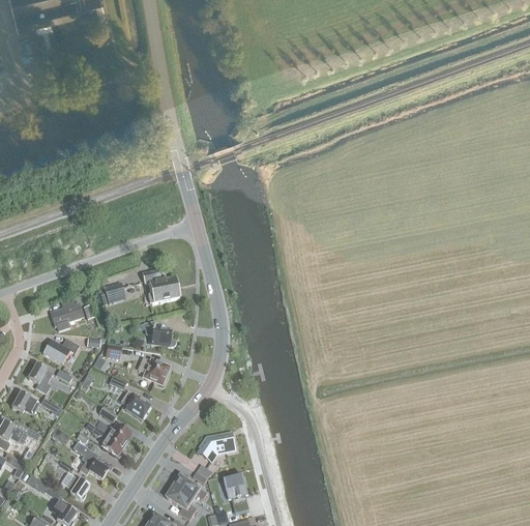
[(9,0),(17,27),(91,8),(92,13),(104,10),(101,6),(102,6),(100,0),(9,0)]
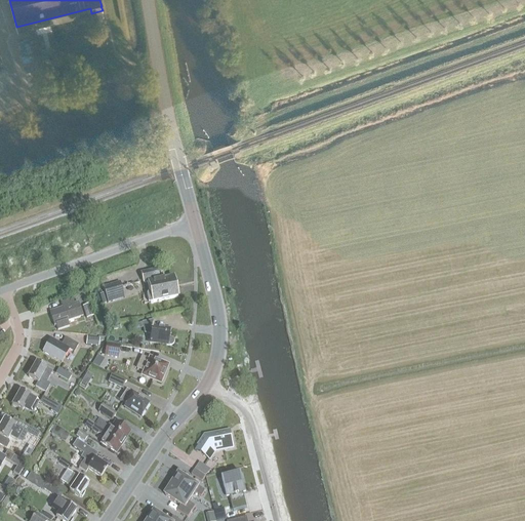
[(159,276),(157,266),(142,269),(144,279),(149,278),(151,289),(148,290),(146,291),(148,298),(149,299),(177,293),(173,273),(159,276)]
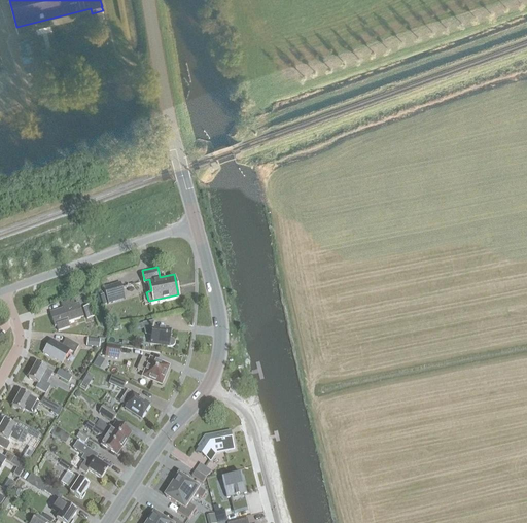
[(108,283),(103,284),(108,300),(115,298),(112,290),(110,290),(108,283)]
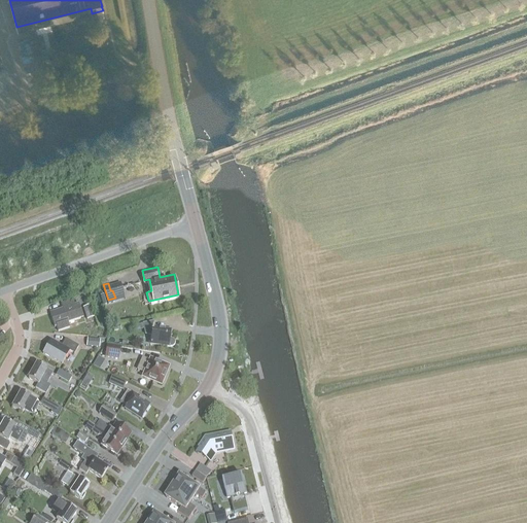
[(74,301),(72,295),(61,300),(63,305),(49,310),(55,324),(57,323),(58,328),(70,324),(68,319),(82,314),(77,300),(74,301)]
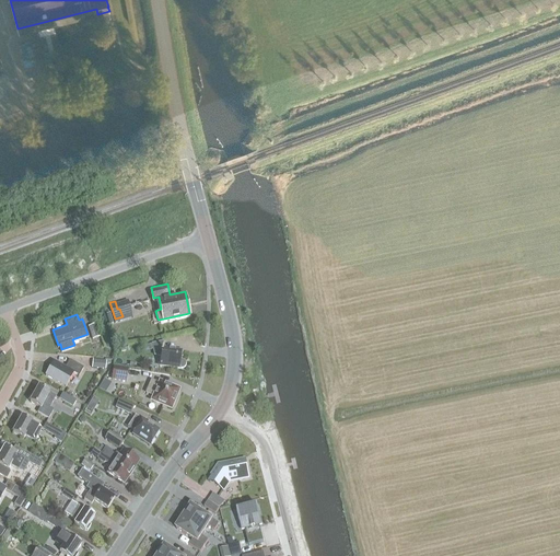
[(100,334),(96,321),(88,323),(92,336),(100,334)]
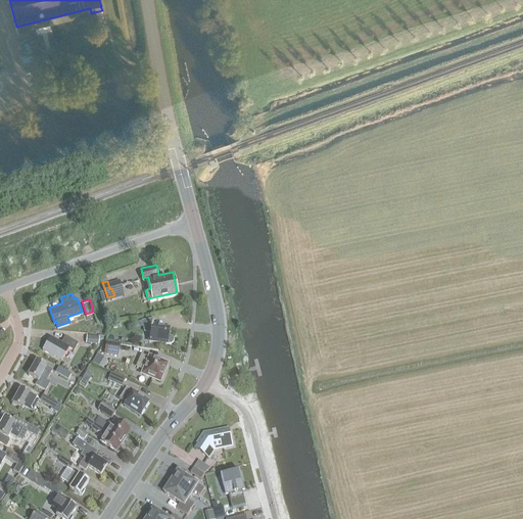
[(153,323),(152,316),(141,319),(144,328),(150,329),(149,338),(171,340),(172,340),(173,339),(174,337),(174,336),(173,334),(172,333),(169,333),(170,325),(153,323)]
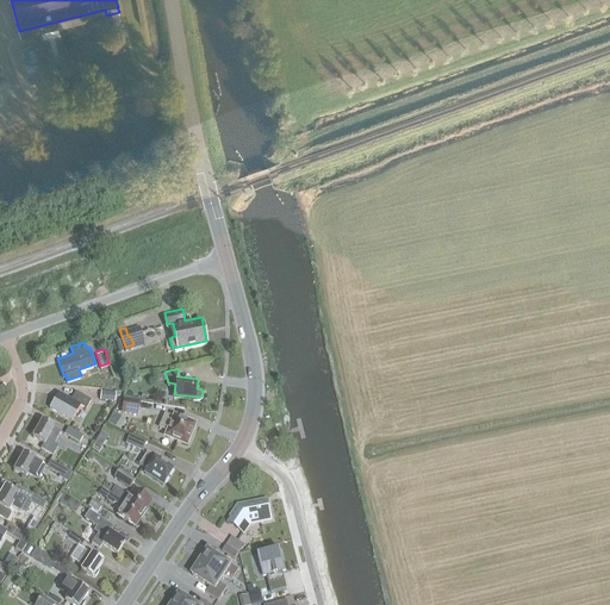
[(91,397),(75,387),(70,397),(58,388),(49,404),(70,417),(80,401),(86,405),(91,397)]
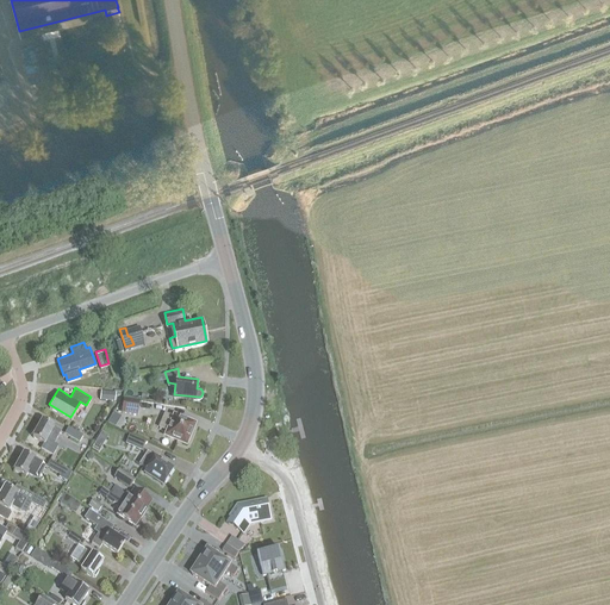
[(100,397),(114,398),(116,390),(101,387),(100,397)]
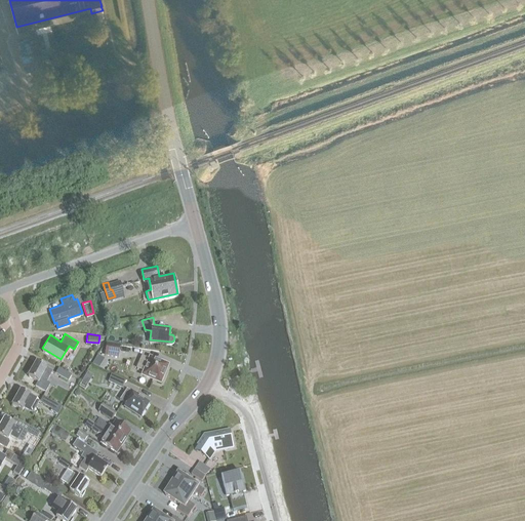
[(119,342),(107,339),(105,353),(118,354),(119,342)]
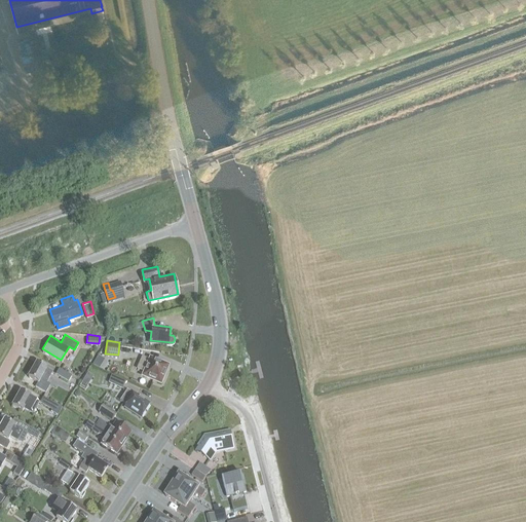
[(100,365),(105,357),(98,352),(92,361),(100,365)]
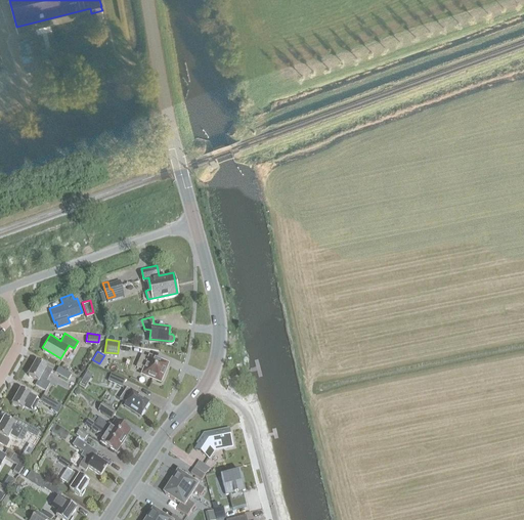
[(148,356),(141,353),(136,364),(144,367),(143,372),(159,379),(160,378),(162,378),(165,373),(163,372),(166,362),(155,357),(155,356),(149,354),(148,356)]
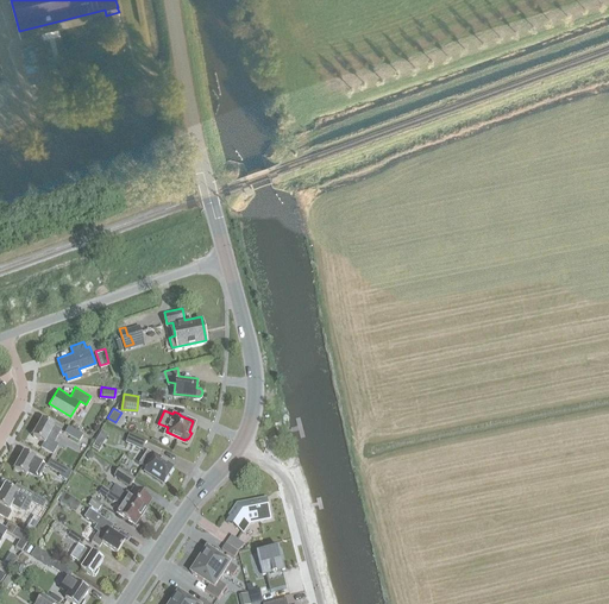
[(58,427),(41,416),(31,433),(42,439),(39,444),(51,451),(56,441),(51,439),(58,427)]
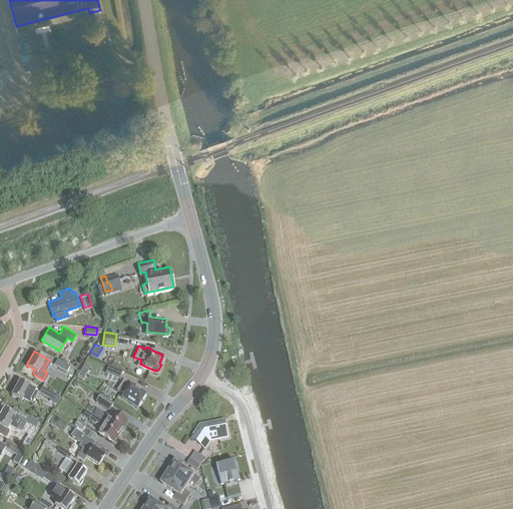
[(69,363),(57,356),(53,362),(66,369),(69,363)]
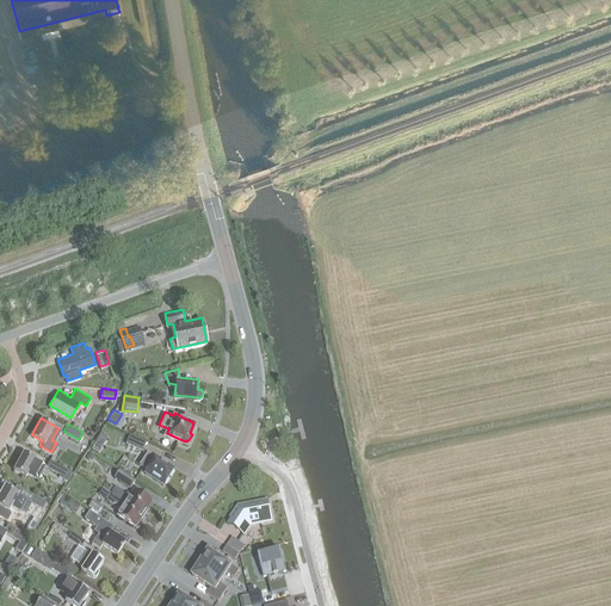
[(129,432),(125,440),(142,447),(146,439),(129,432)]
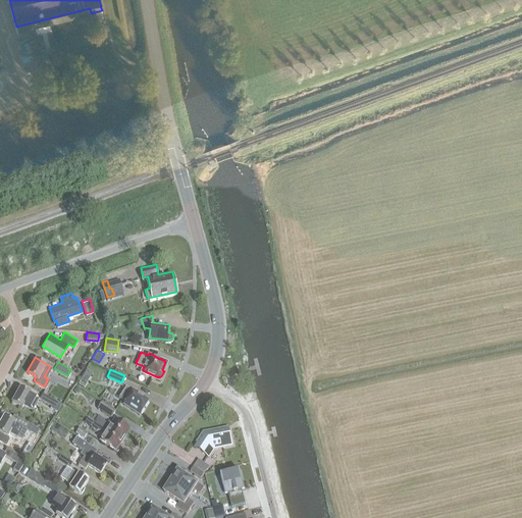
[(81,376),(77,380),(84,384),(87,379),(81,376)]
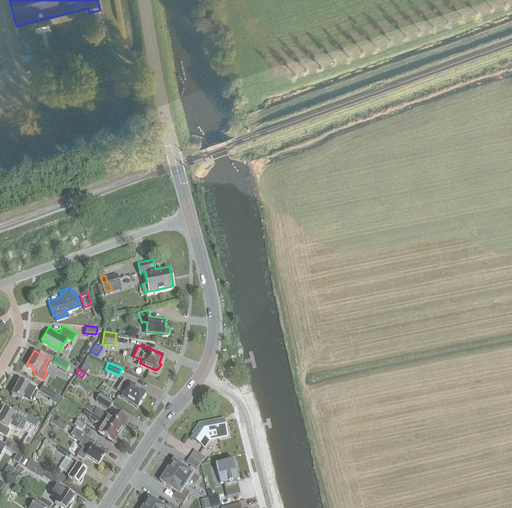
[(130,381),(123,376),(116,387),(122,391),(121,394),(137,404),(145,391),(135,385),(136,384),(131,380),(130,381)]
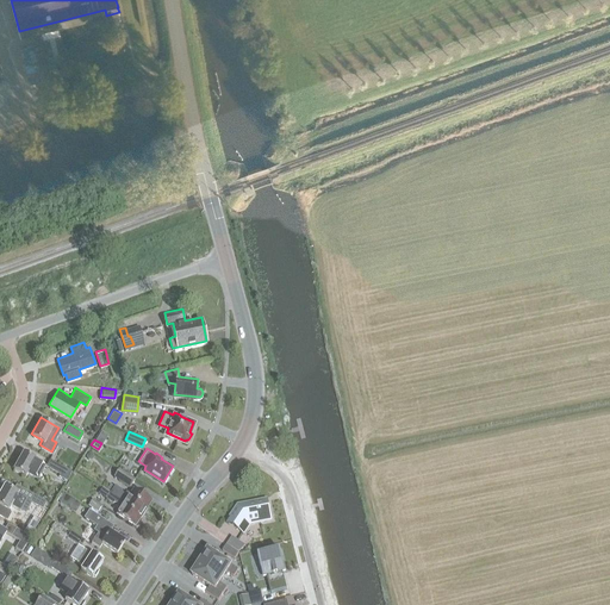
[(41,460),(22,449),(12,466),(24,473),(26,469),(32,473),(41,460)]
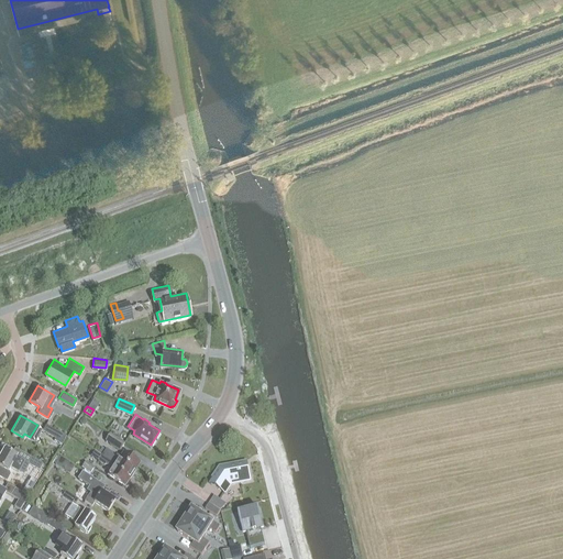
[(62,441),(66,433),(59,428),(45,422),(42,428),(55,436),(54,437),(62,441)]
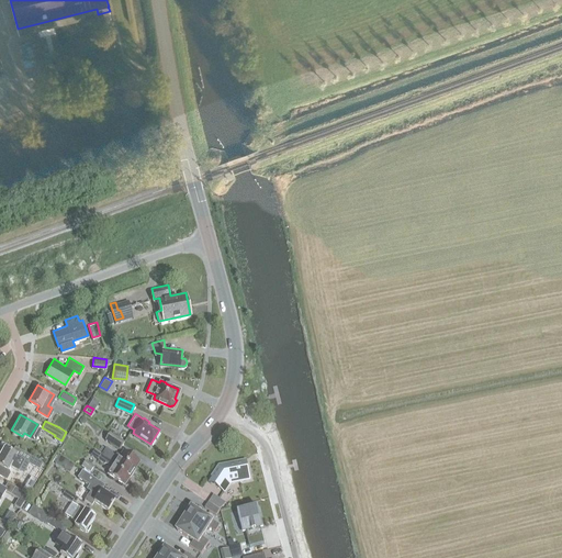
[(124,438),(110,428),(104,437),(119,446),(124,438)]
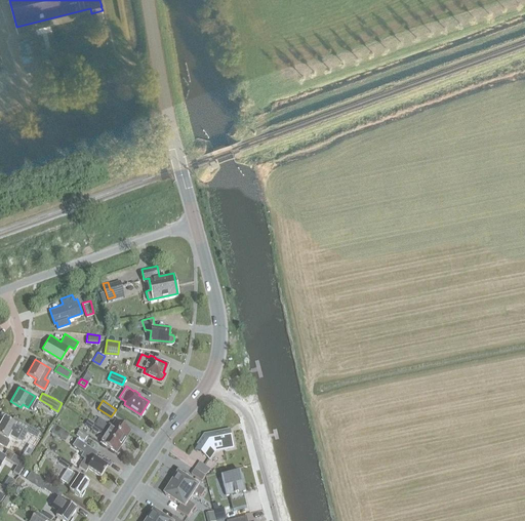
[(0,442),(5,445),(4,444),(6,440),(6,437),(9,432),(15,436),(22,427),(26,429),(29,423),(17,417),(14,423),(3,415),(0,421),(0,442)]
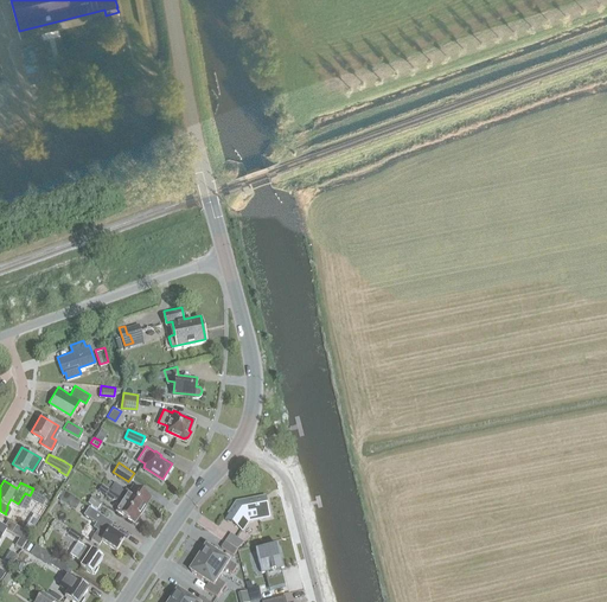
[(109,487),(142,507),(151,495),(132,484),(128,490),(125,487),(123,488),(120,487),(120,485),(114,481),(109,487)]
